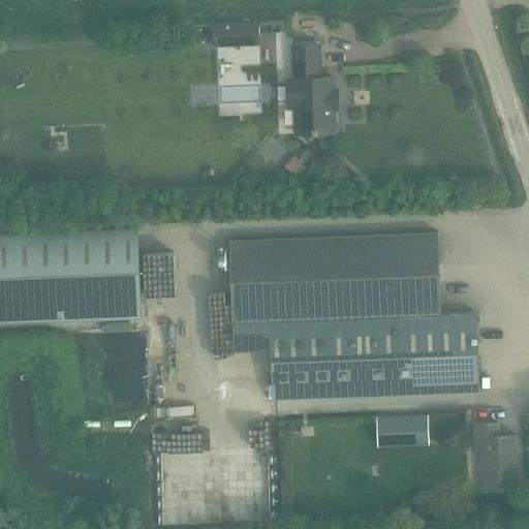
[(256,22),(212,23),(213,45),(232,45),(231,37),(257,36),(256,22)]
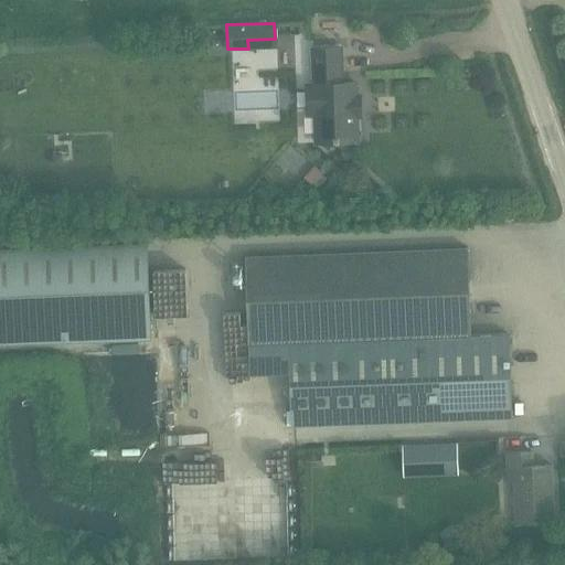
[(319,144),(326,150),(333,142),(355,141),(354,117),(359,117),(359,116),(354,116),(353,84),(340,84),(339,50),(337,50),(312,51),(312,50),(310,51),(312,85),(305,85),(305,87),(306,87),(307,113),(306,113),(306,115),(312,114),(313,144),(319,144)]
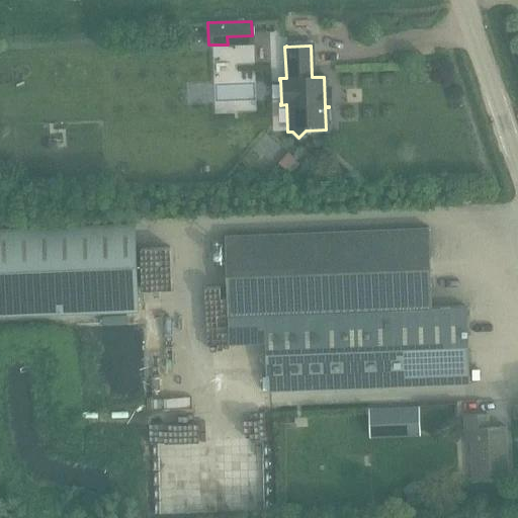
[(136,224),(0,229),(0,312),(138,307),(138,311),(139,311),(136,224)]
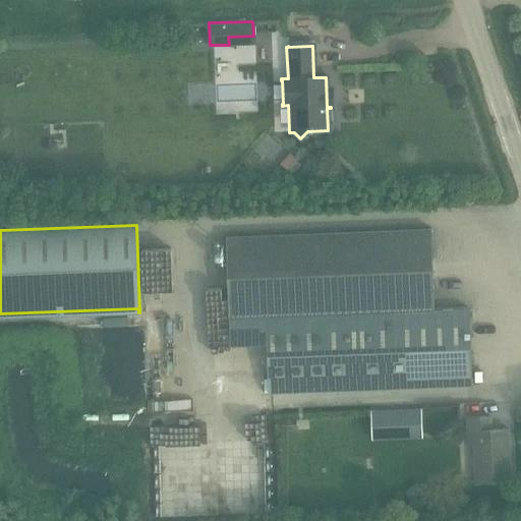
[(470,385),(468,309),(432,311),(429,229),(225,238),(229,346),(266,344),(268,393),(470,385)]
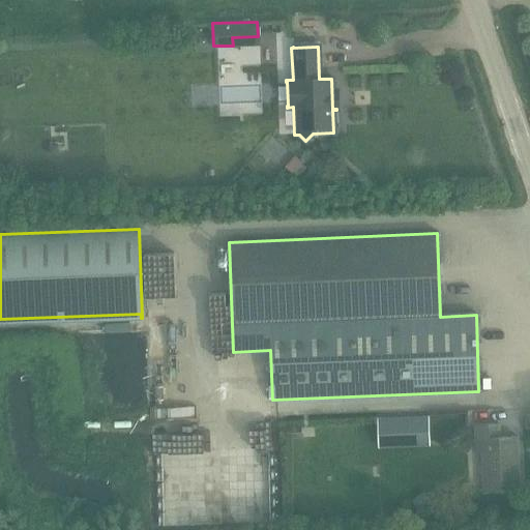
[(482,491),(519,489),(516,435),(498,436),(498,423),(473,424),(474,453),(480,452),(482,491)]
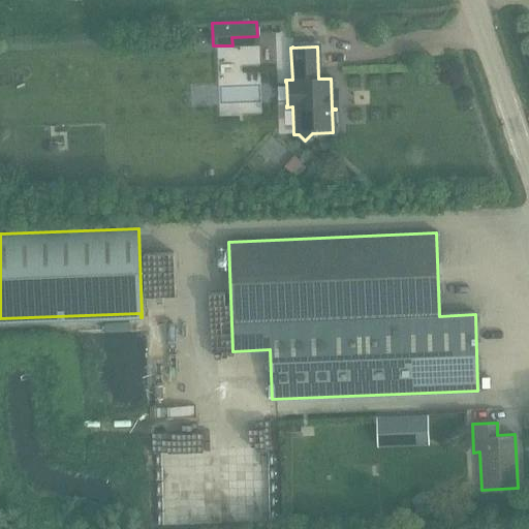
[(422,491),(411,500),(418,508),(429,499),(422,491)]
